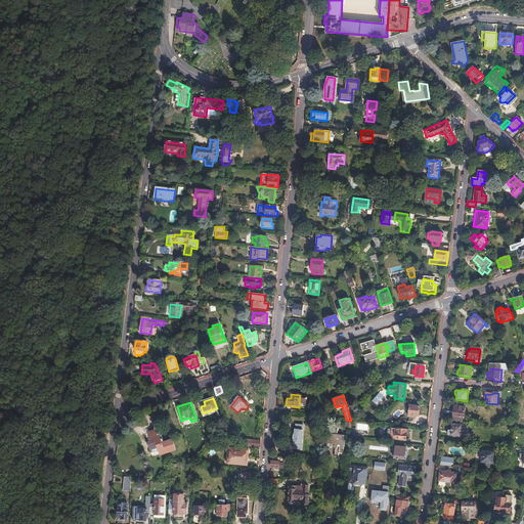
[(464,417),(465,407),(460,407),(460,405),(454,404),(452,421),(463,422),(463,417),(464,417)]
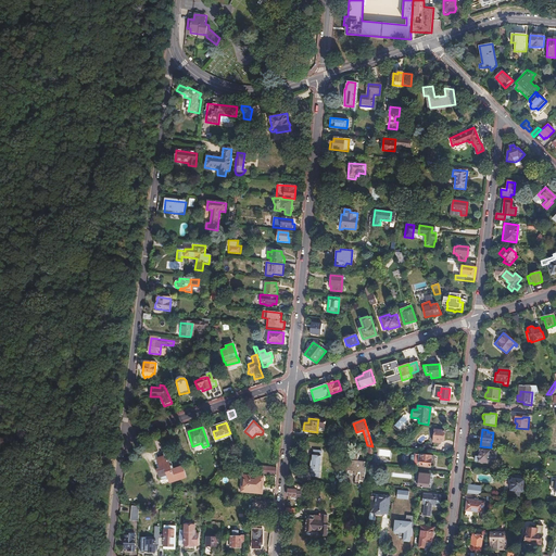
[(443,442),(444,431),(434,430),(433,443),(437,443),(439,442),(443,442)]
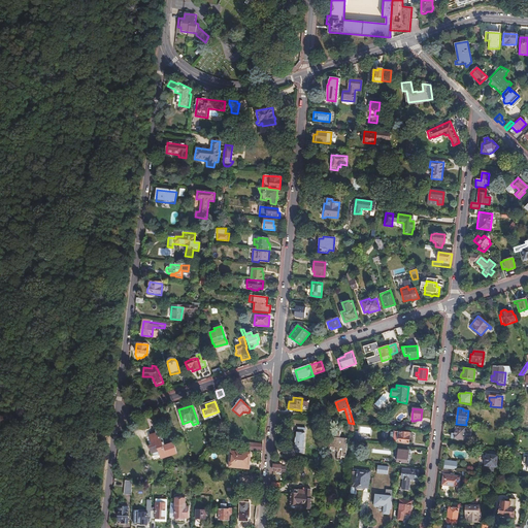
[(340,435),(341,427),(334,427),(332,438),(329,438),(328,448),(347,450),(348,447),(349,441),(345,441),(347,435),(340,435)]
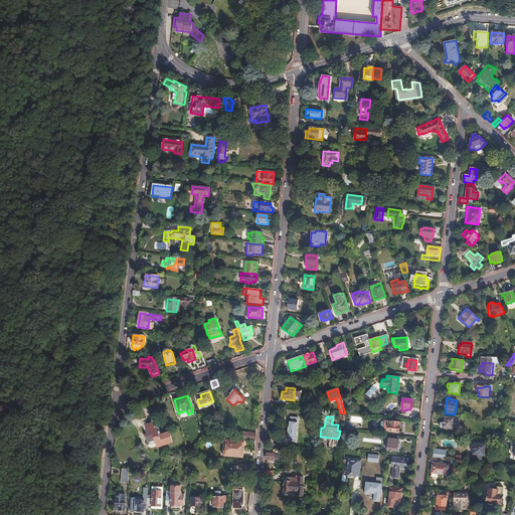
[(460,418),(444,416),(443,423),(441,422),(440,427),(444,428),(444,430),(448,430),(449,428),(453,430),(453,426),(454,422),(458,423),(459,423),(460,418)]
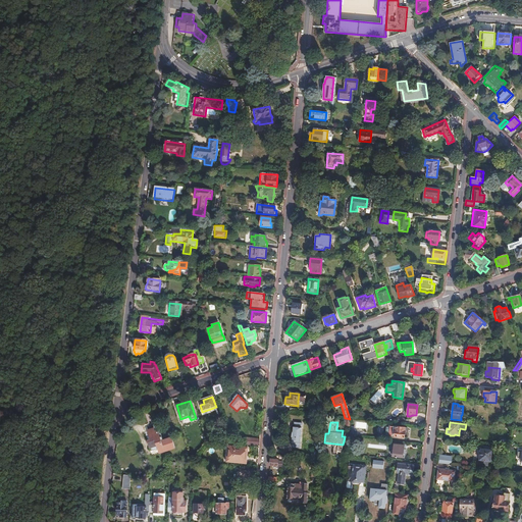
[(299,448),(301,424),(294,423),(294,427),(293,427),(293,432),(292,432),(291,438),(292,438),(292,444),(292,448),(299,448)]
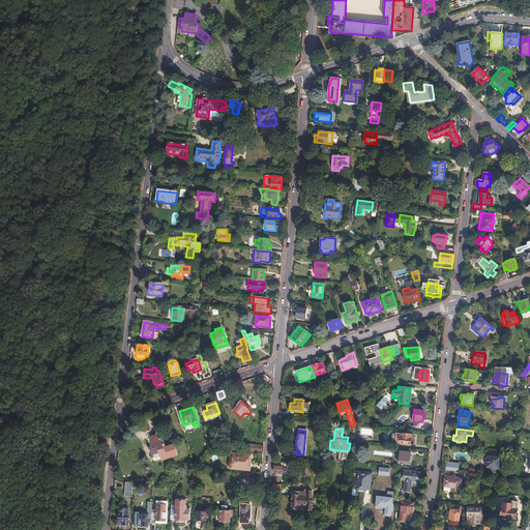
[(166,448),(159,431),(155,433),(157,436),(152,438),(151,436),(149,437),(148,439),(151,449),(153,457),(155,458),(157,462),(169,458),(166,450),(164,450),(163,448),(166,448)]
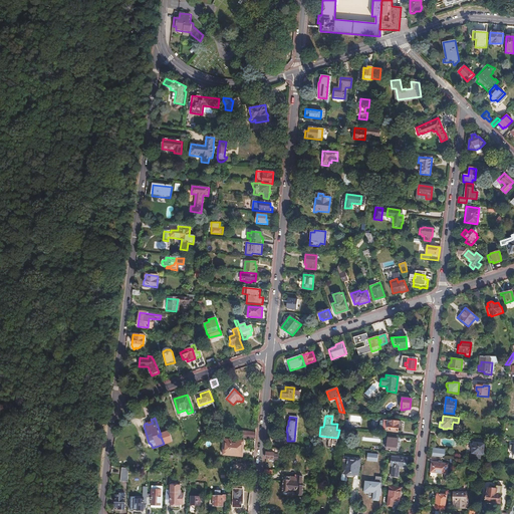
[(399,426),(399,422),(380,420),(379,422),(378,421),(377,429),(389,430),(389,431),(399,432),(399,426)]
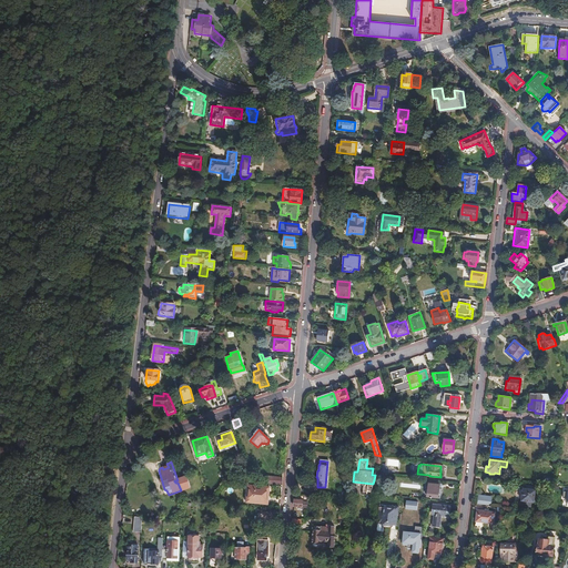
[(178,483),(181,490),(190,487),(186,477),(178,480),(178,483)]
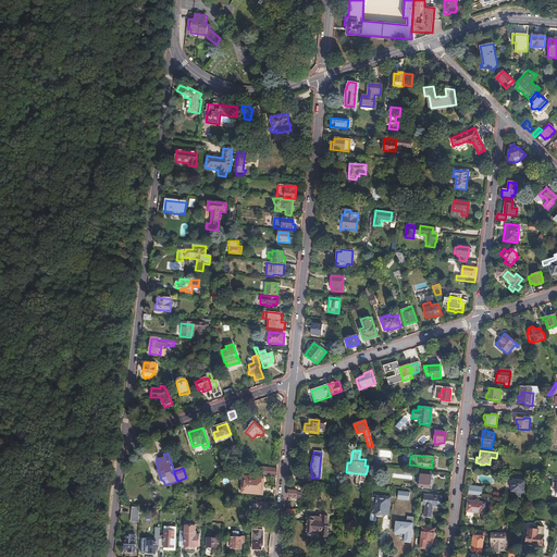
[(276,477),(276,469),(265,468),(264,475),(276,477)]
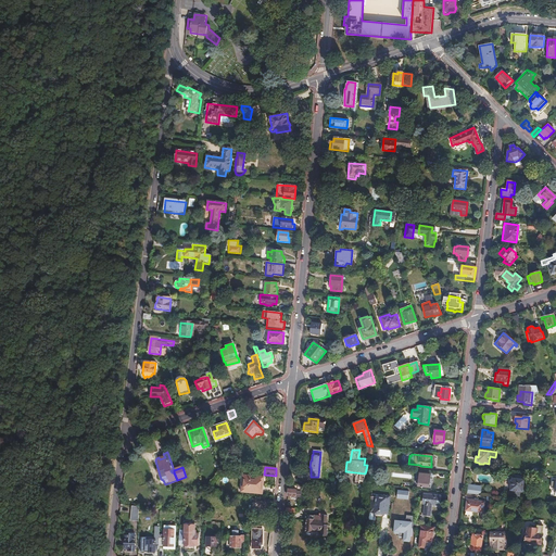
[(428,488),(430,474),(417,472),(417,475),(419,476),(417,487),(428,488)]
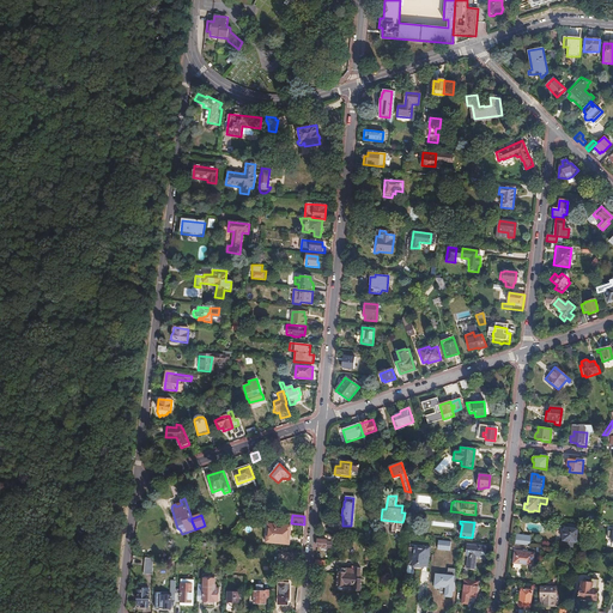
[(564,547),(572,548),(574,542),(576,542),(578,526),(566,525),(566,528),(564,528),(563,541),(565,541),(564,547)]
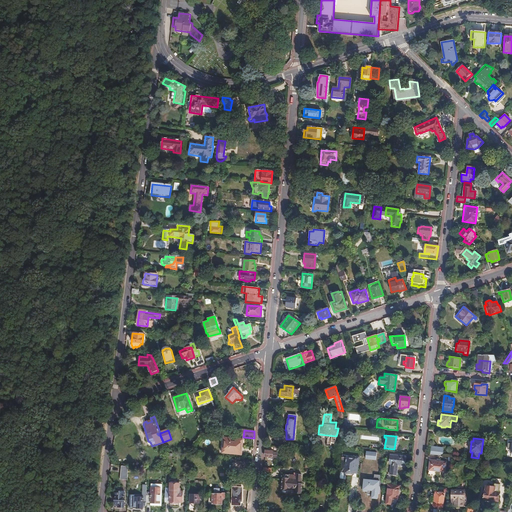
[(241,455),(242,441),(223,439),(222,453),(241,455)]
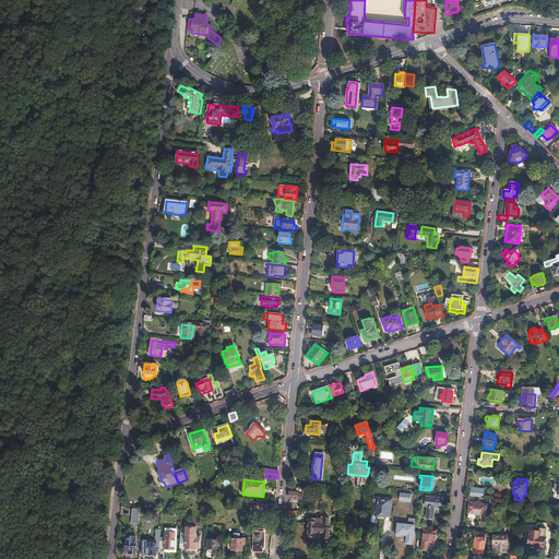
[(484,498),(485,488),(470,486),(468,496),(484,498)]
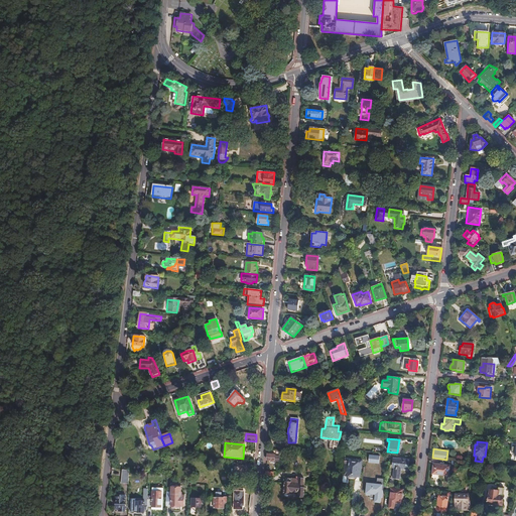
[(275,455),(267,455),(266,461),(274,462),(274,463),(279,464),(279,457),(275,456),(275,455)]
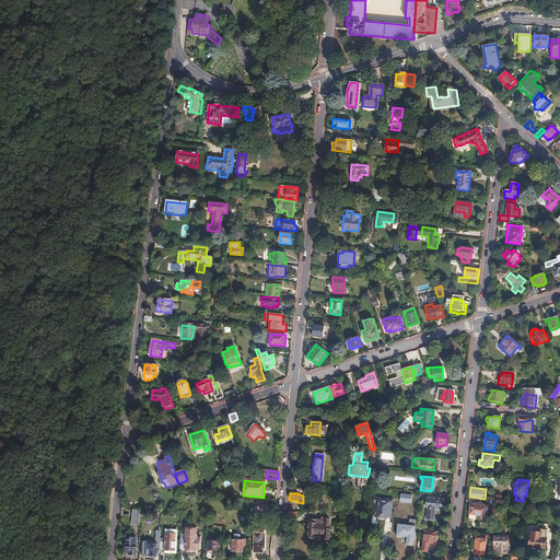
[(416,510),(417,497),(410,496),(410,499),(403,499),(401,508),(416,510)]
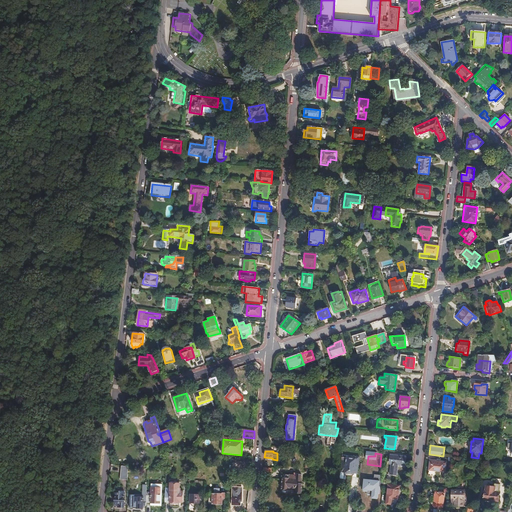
[(389,475),(384,475),(383,481),(390,482),(390,476),(395,476),(396,466),(403,467),(404,462),(405,462),(406,457),(389,455),(389,459),(391,459),(389,475)]
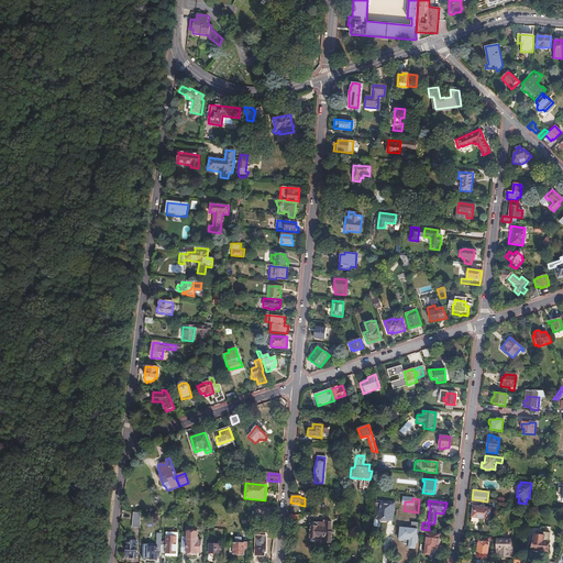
[(392,510),(392,504),(378,501),(376,521),(393,523),(394,510),(392,510)]
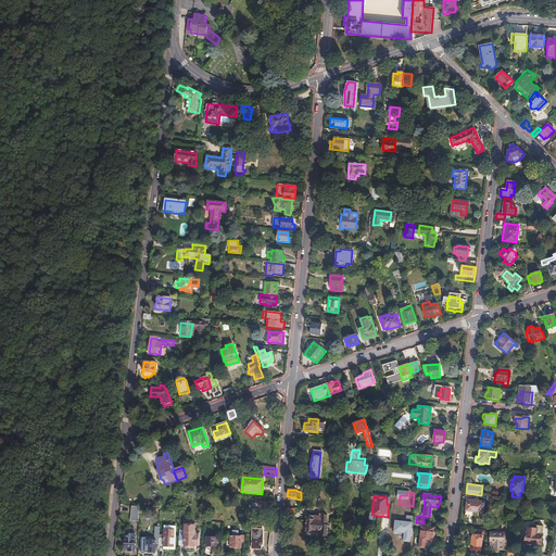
[(482,514),(484,502),(477,501),(477,500),(475,500),(474,501),(467,500),(465,512),(482,514)]
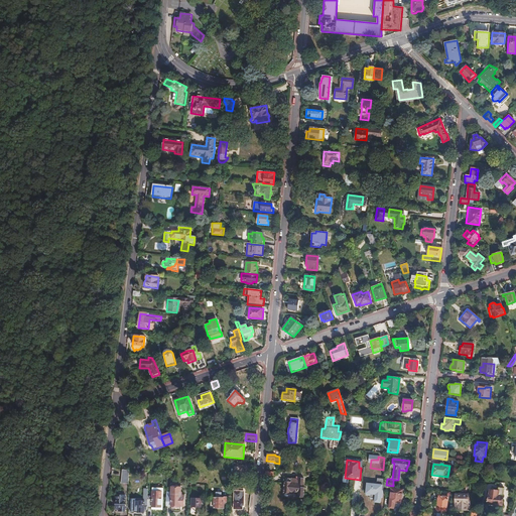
[(129,471),(121,470),(120,484),(129,485),(129,471)]
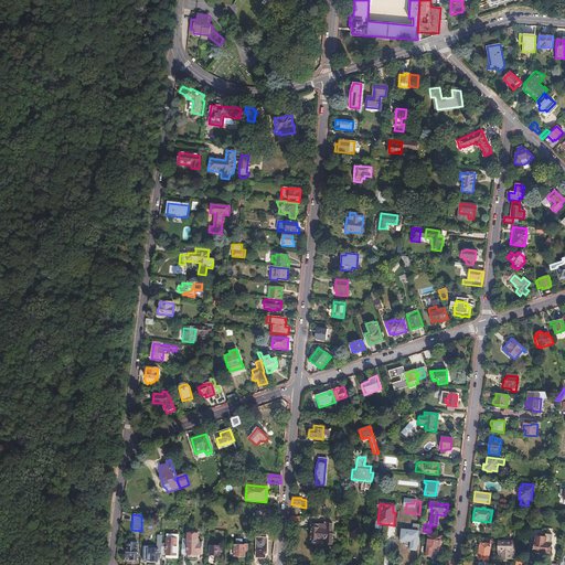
[(323,530),(323,525),(319,524),(318,529),(311,529),(309,541),(317,542),(317,539),(326,540),(327,530),(323,530)]
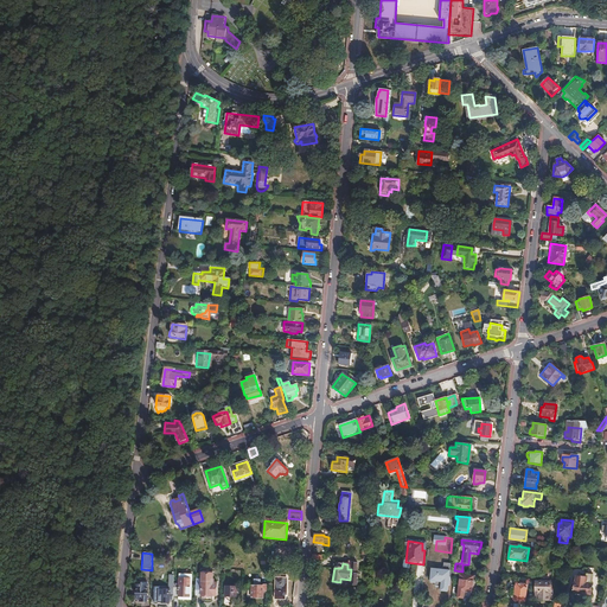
[(202,580),(196,580),(195,596),(217,596),(217,585),(212,585),(212,574),(210,574),(210,572),(202,572),(202,580)]
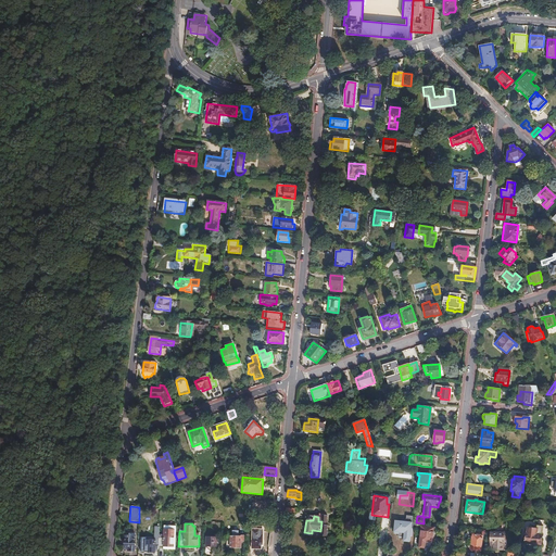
[(541,546),(543,526),(536,525),(536,529),(528,528),(528,533),(526,533),(525,544),(541,546)]
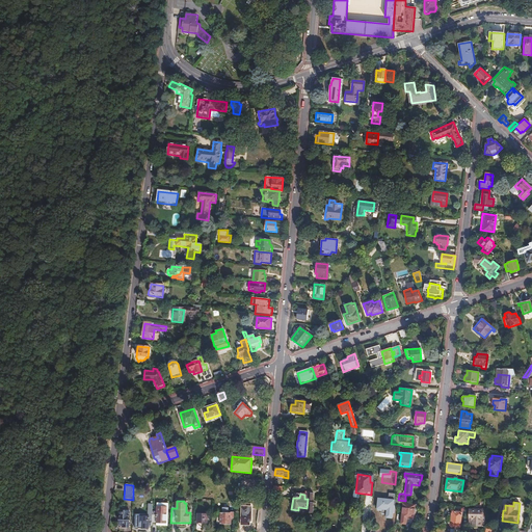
[(253,524),(254,504),(242,503),(242,508),(239,508),(239,512),(242,512),(241,523),(253,524)]
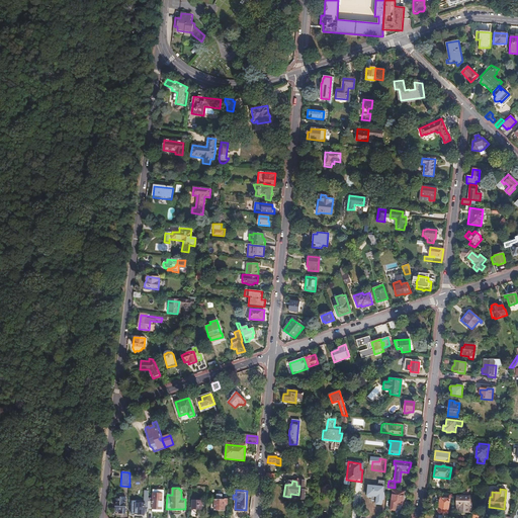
[(380,502),(381,491),(367,490),(366,502),(371,502),(371,504),(375,504),(375,502),(380,502)]
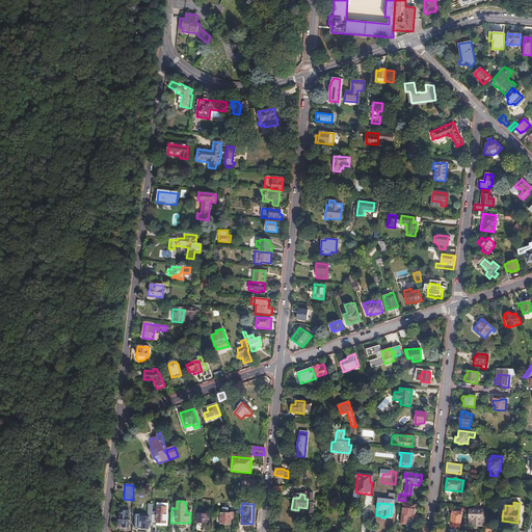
[(166,524),(156,524),(156,526),(167,527),(168,504),(157,504),(156,508),(166,508),(166,524)]
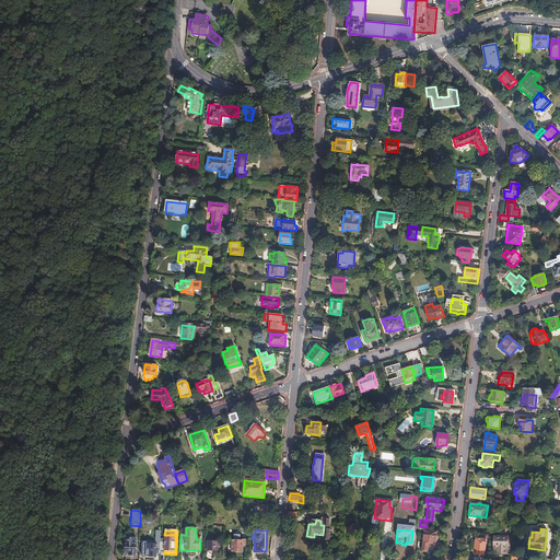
[(142,546),(142,557),(155,557),(155,550),(160,550),(160,543),(160,532),(155,532),(155,539),(153,539),(153,545),(147,545),(147,543),(142,543),(142,546)]
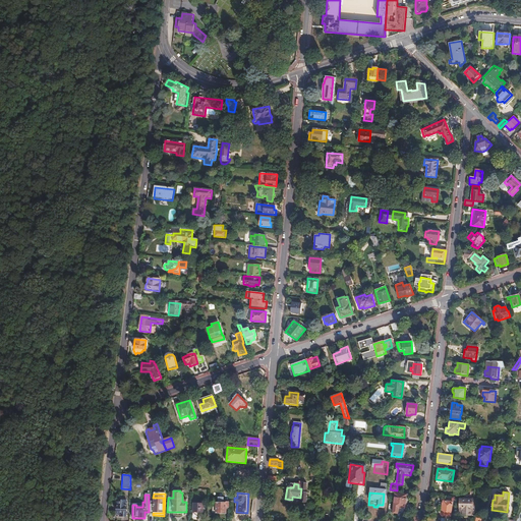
[(405,515),(407,496),(395,495),(393,513),(405,515)]
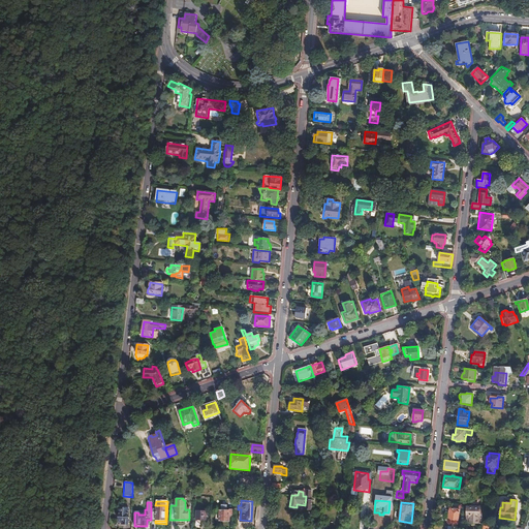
[(151,520),(151,521),(155,521),(165,521),(165,505),(155,505),(155,512),(151,512),(151,520)]
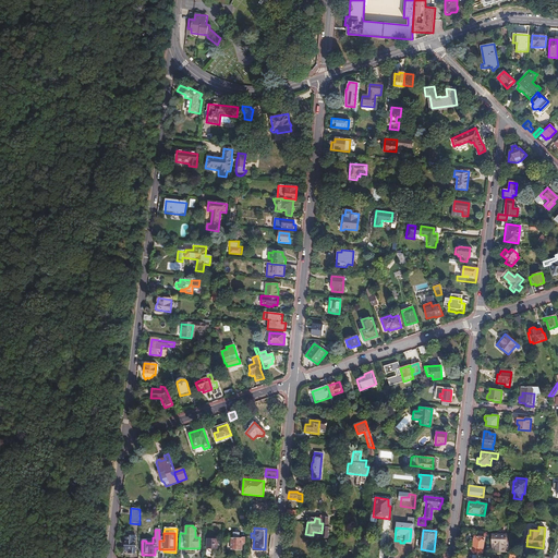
[(135,542),(135,536),(125,535),(124,549),(129,549),(128,553),(135,554),(135,542)]
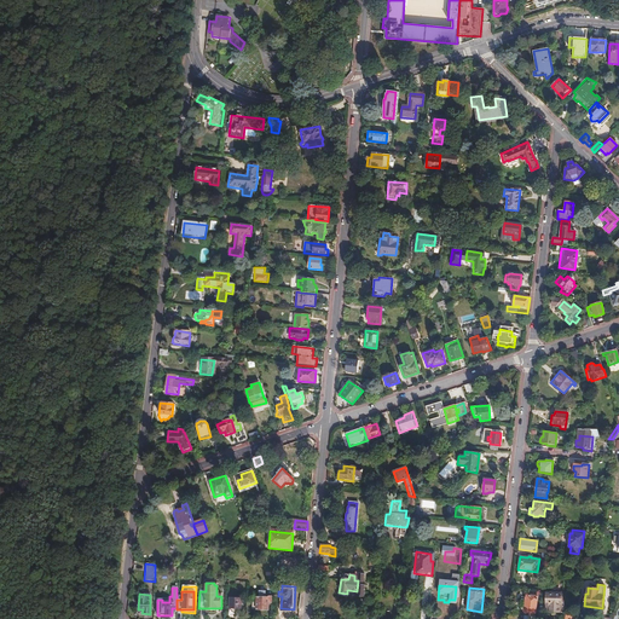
[(549,612),(563,612),(566,596),(561,596),(561,594),(545,594),(545,608),(549,608),(549,612)]
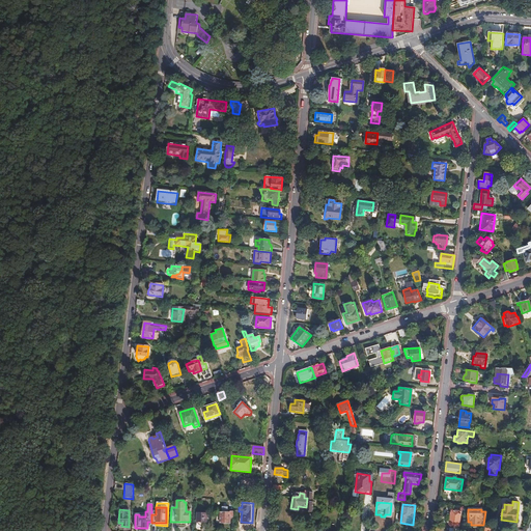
[(458,526),(460,511),(451,510),(451,515),(448,515),(447,521),(450,521),(450,525),(458,526)]
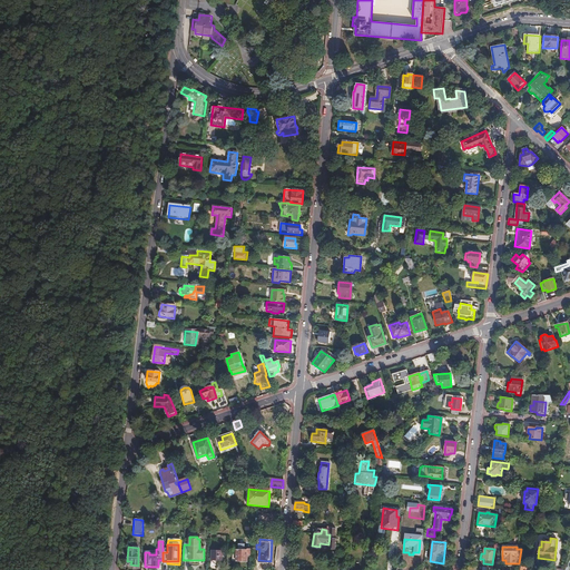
[(232,554),(232,561),(247,561),(247,556),(249,556),(251,550),(247,550),(247,551),(236,550),(236,554),(232,554)]
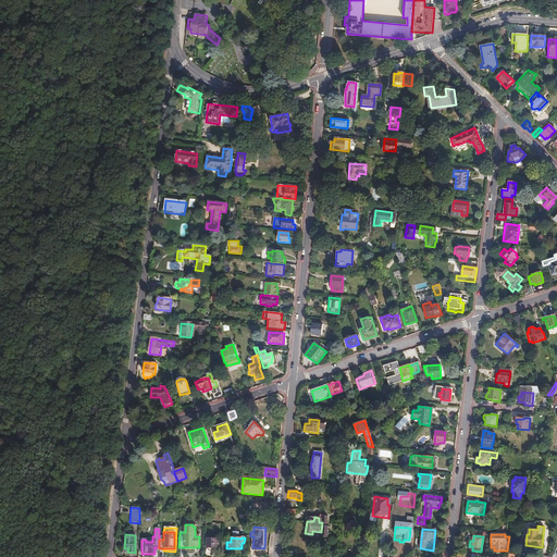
[(218,540),(210,539),(207,539),(206,551),(211,551),(211,548),(218,548),(218,540)]
